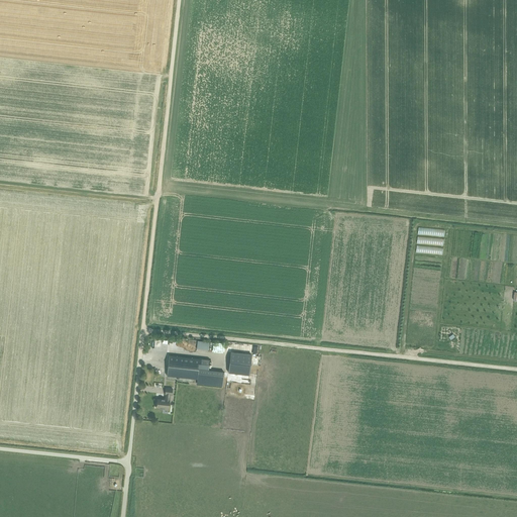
[(418,227),(418,235),(444,236),(444,229),(418,227)]
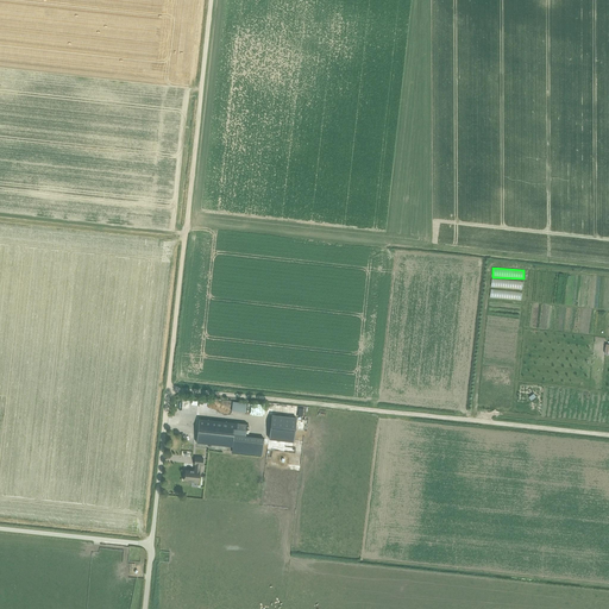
[(491,287),(522,289),(522,280),(491,278),(491,287)]
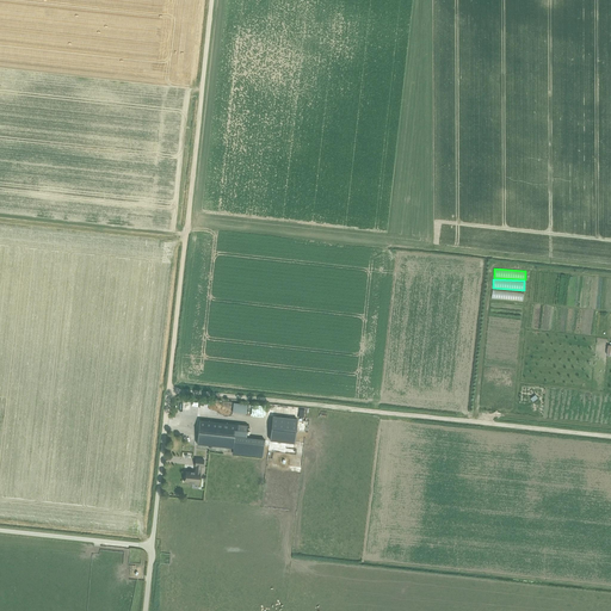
[(523,301),(523,291),(492,290),(492,298),(523,301)]
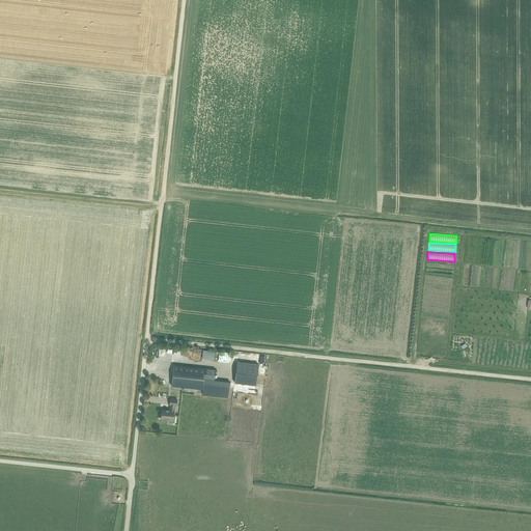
[(234,383),(255,386),(258,364),(238,362),(234,383)]
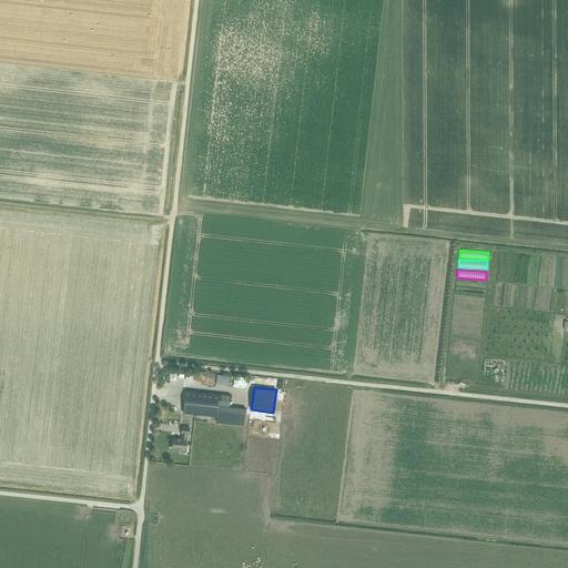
[(246,408),(229,407),(230,395),(191,392),(185,391),(183,413),(189,414),(194,414),(196,415),(216,417),(215,423),(244,425),(246,408)]
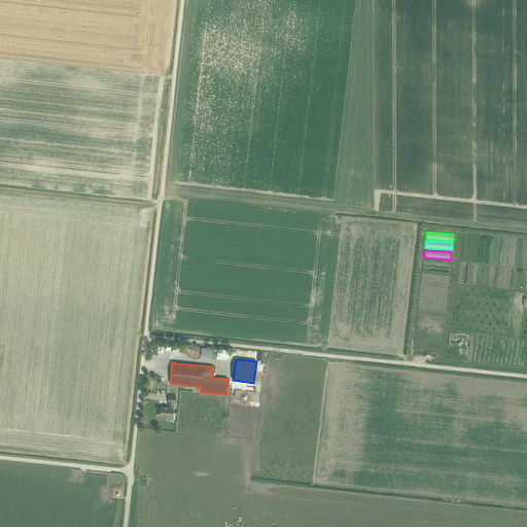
[(159,416),(172,417),(173,402),(175,402),(176,396),(169,395),(168,402),(169,402),(168,407),(165,406),(164,407),(161,407),(160,413),(159,412),(159,416)]
